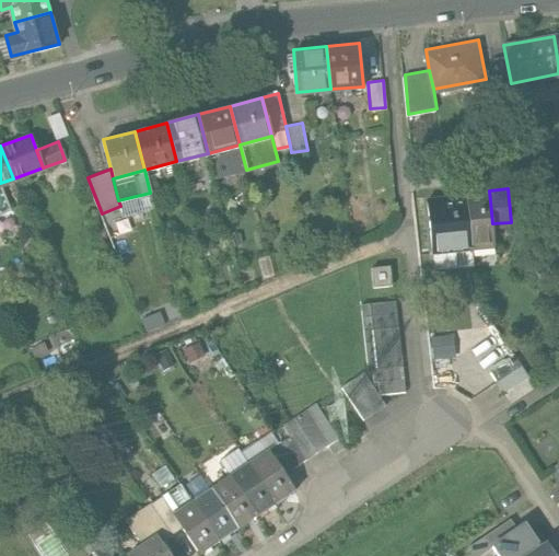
[(489,190),(467,193),(473,245),(495,243),(492,223),(489,190)]
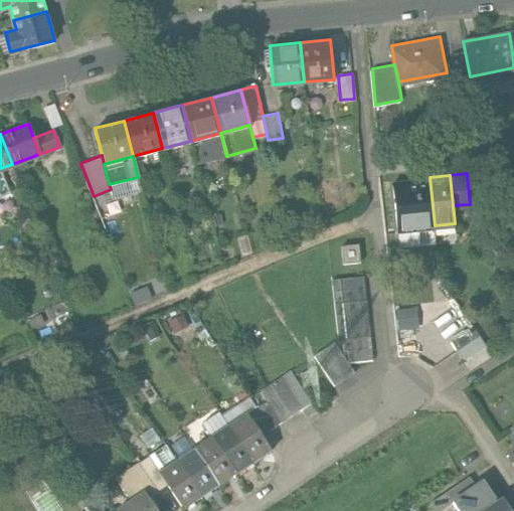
[(413,227),(435,225),(430,177),(409,179),(413,227)]
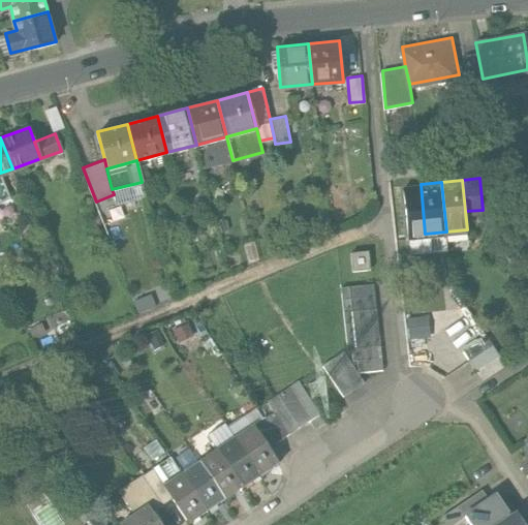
[(219,232),(213,212),(203,215),(209,235),(219,232)]
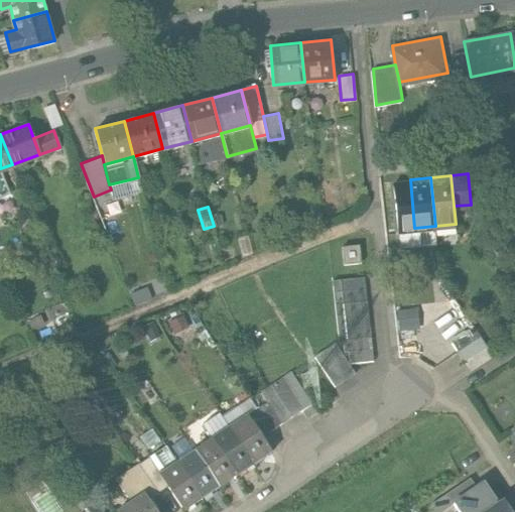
[(399,243),(428,243),(428,228),(399,228),(399,243)]
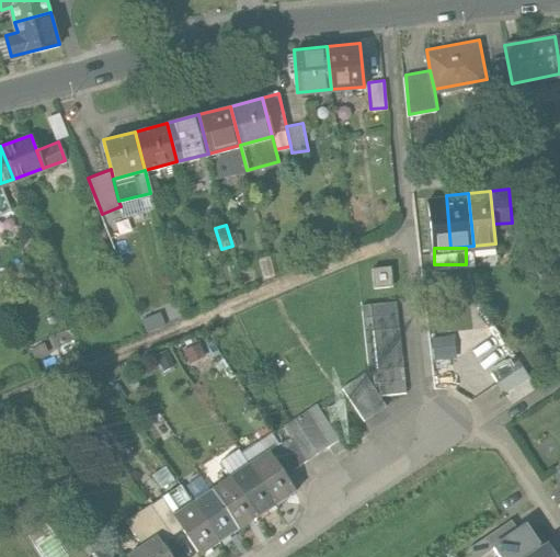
[(392,285),(391,265),(372,268),(374,286),(392,285)]
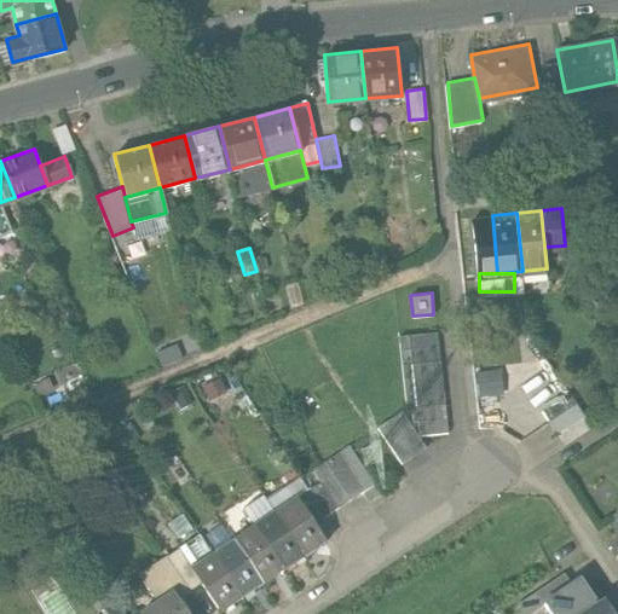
[(439,334),(398,339),(405,410),(410,410),(411,424),(420,423),(421,438),(450,434),(439,334)]
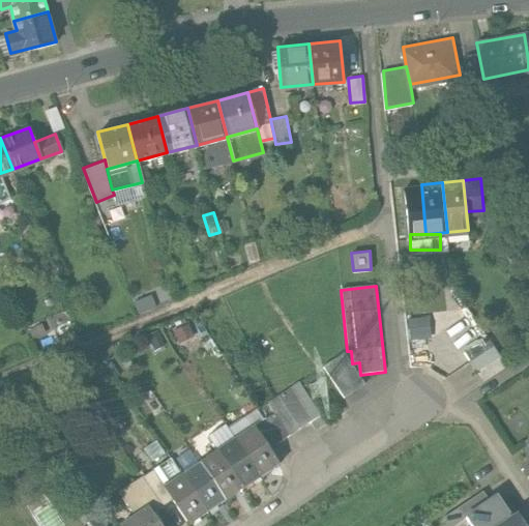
[(140,298),(143,309),(154,304),(150,294),(140,298)]
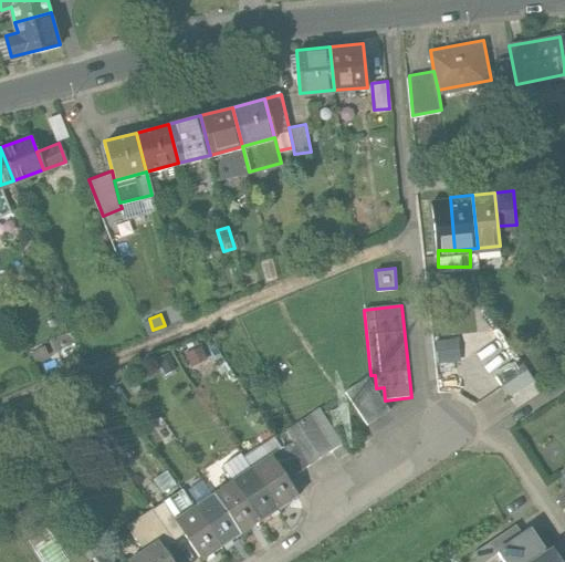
[(178,354),(182,365),(205,354),(199,343),(178,354)]
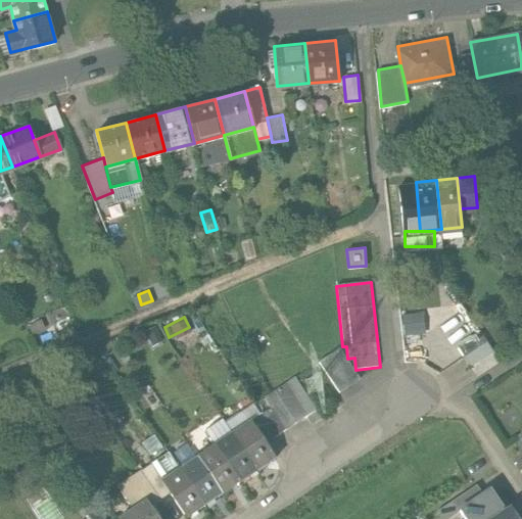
[(155,324),(146,328),(153,342),(162,338),(155,324)]
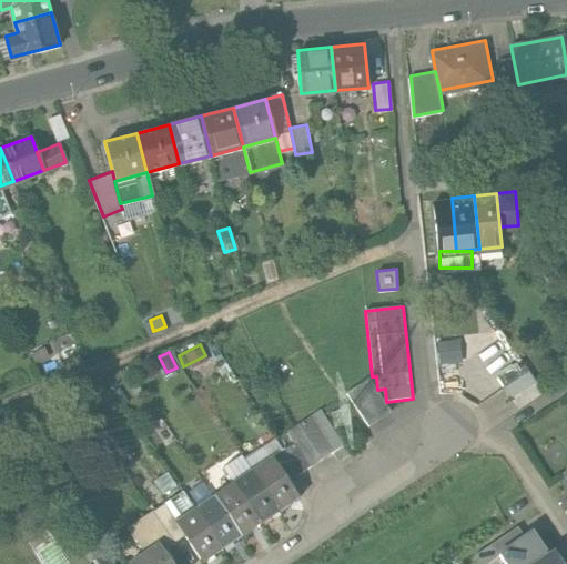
[(545,389),(523,356),(497,373),(520,406),(545,389)]
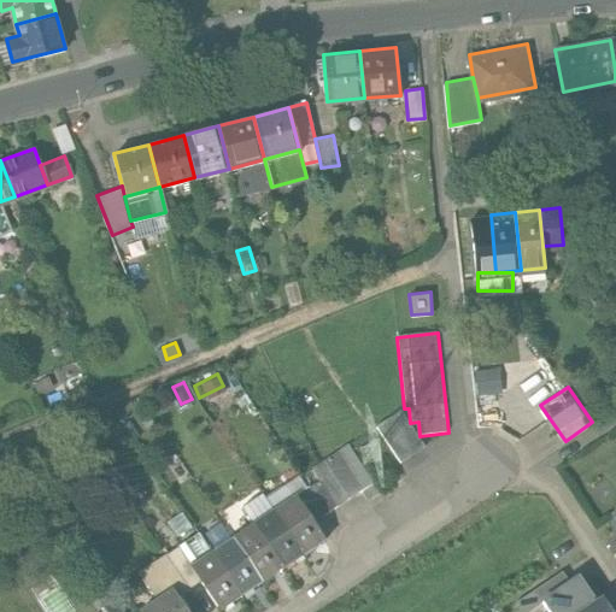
[(403,412),(376,431),(392,452),(405,471),(432,452),(420,436),(410,423),(403,412)]
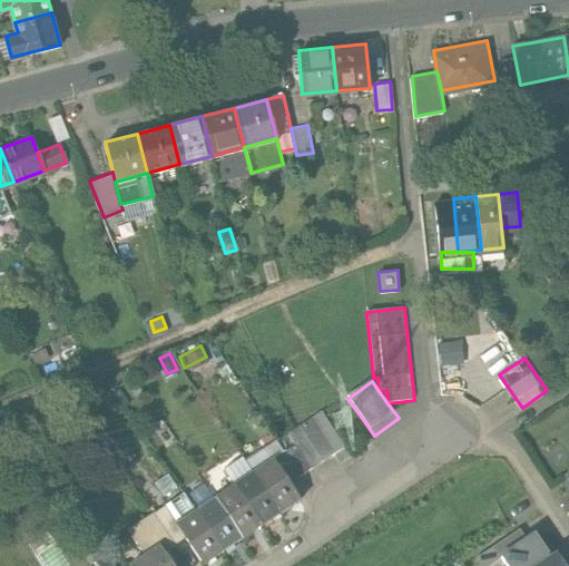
[(294,441),(273,456),(288,480),(344,443),(322,409),(287,431),(294,441)]
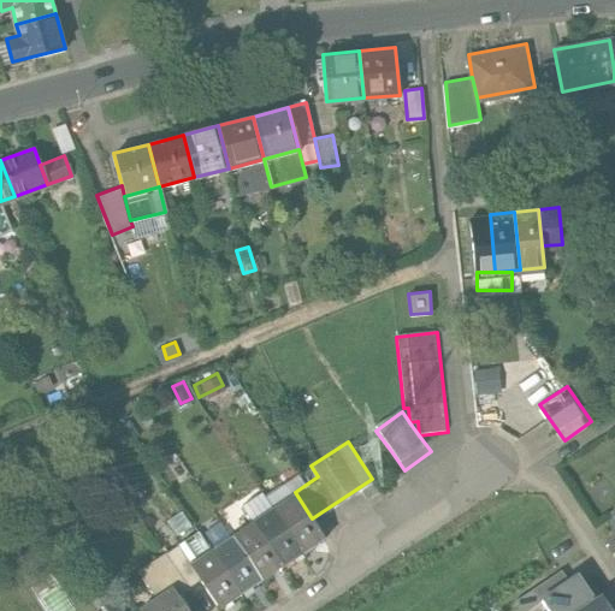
[(295,492),(275,505),(303,549),(324,535),(312,518),(295,492)]
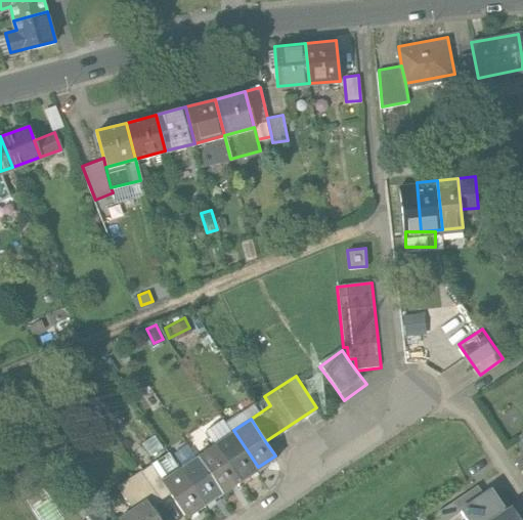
[(240,479),(258,467),(233,430),(215,442),(240,479)]
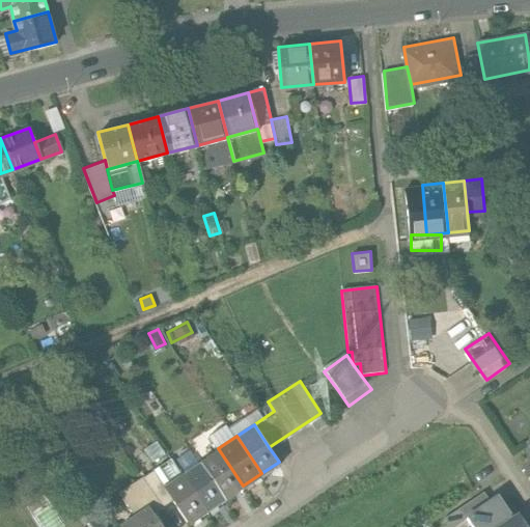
[(225,497),(243,486),(218,448),(200,460),(225,497)]
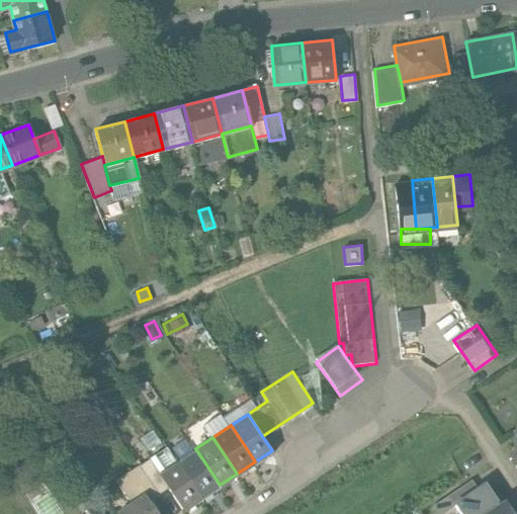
[(203,496),(220,485),(195,448),(178,459),(203,496)]
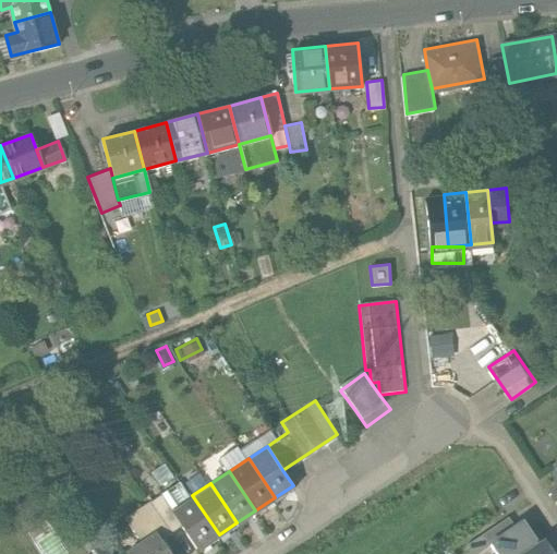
[(160,538),(182,524),(172,508),(161,492),(125,516),(142,540),(156,531),(160,538)]
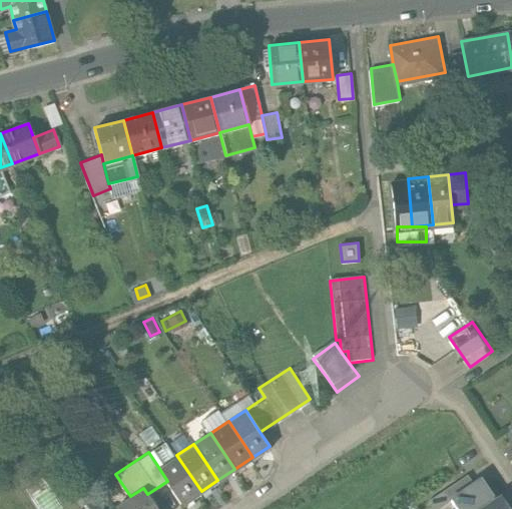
[(182,504),(201,491),(176,455),(158,467),(167,481),(182,504)]
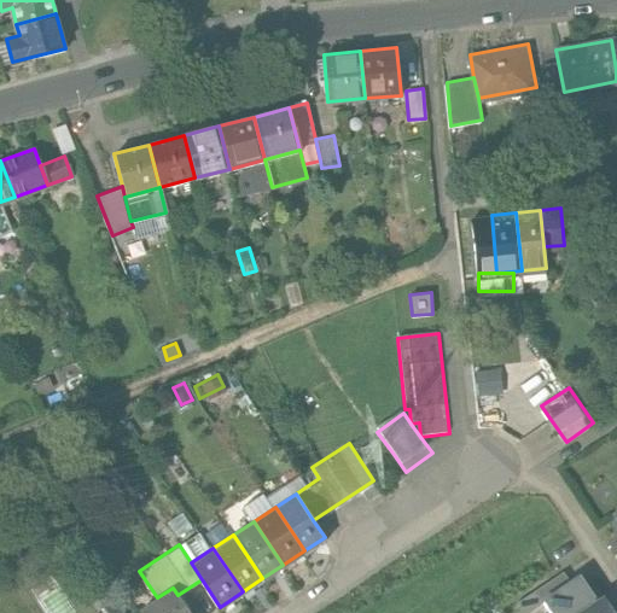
[(607,612),(586,578),(546,605),(551,612),(607,612)]
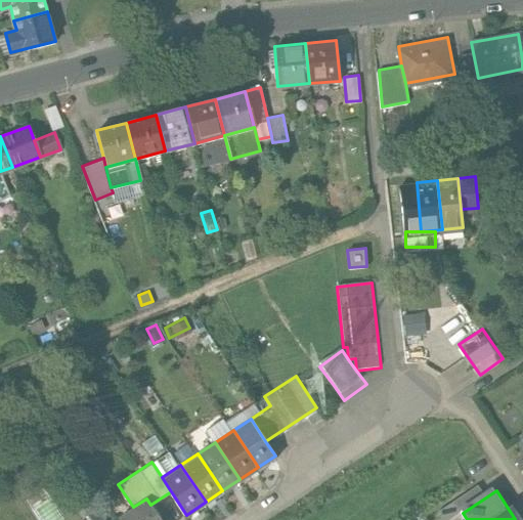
[(133,507),(119,517),(121,519),(160,519),(150,505),(146,499),(133,507)]
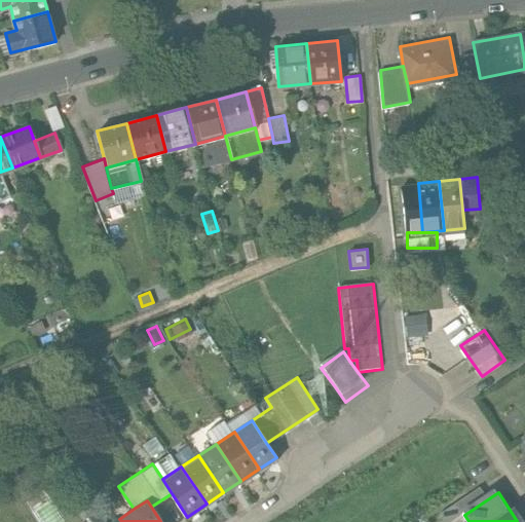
[(88,516),(91,521),(107,521),(99,509),(88,516)]
